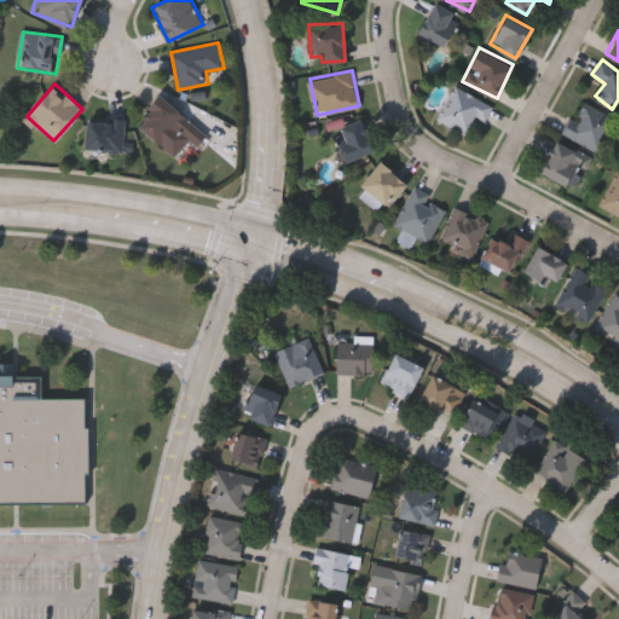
[(485,121),(476,116),(468,133),(438,119),(453,85),(492,104),(485,121)]
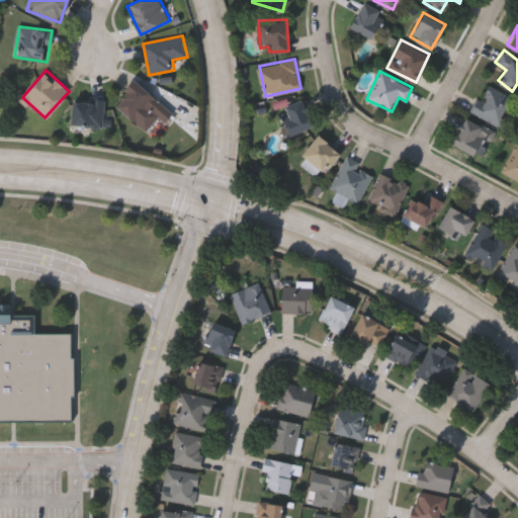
[(159,102),(139,125),(115,103),(136,81),(159,102)]
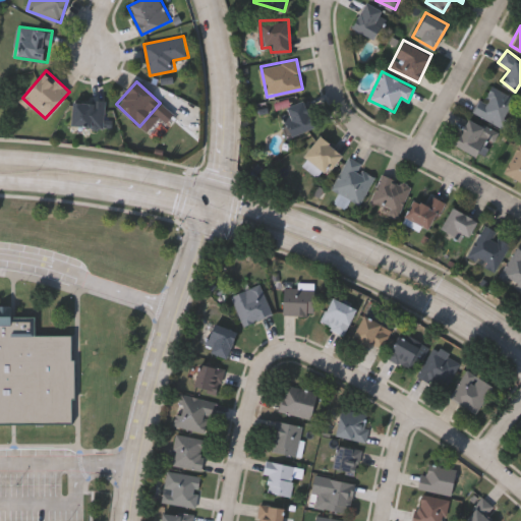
[(504,128),(473,111),(488,83),(520,101),(504,128)]
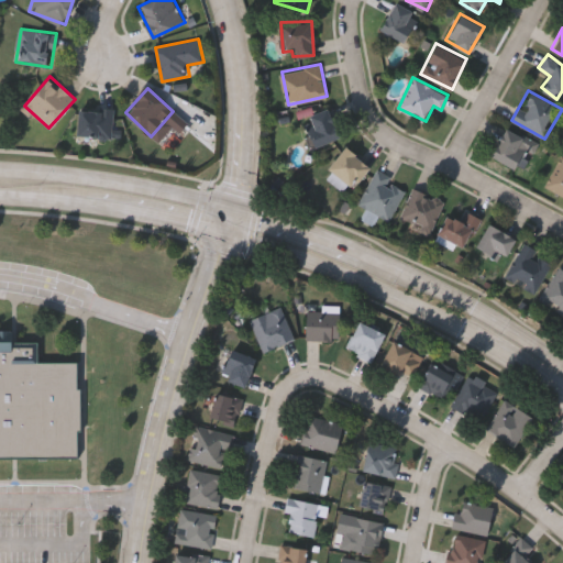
[(315,146),(304,116),(328,107),(339,138),(315,146)]
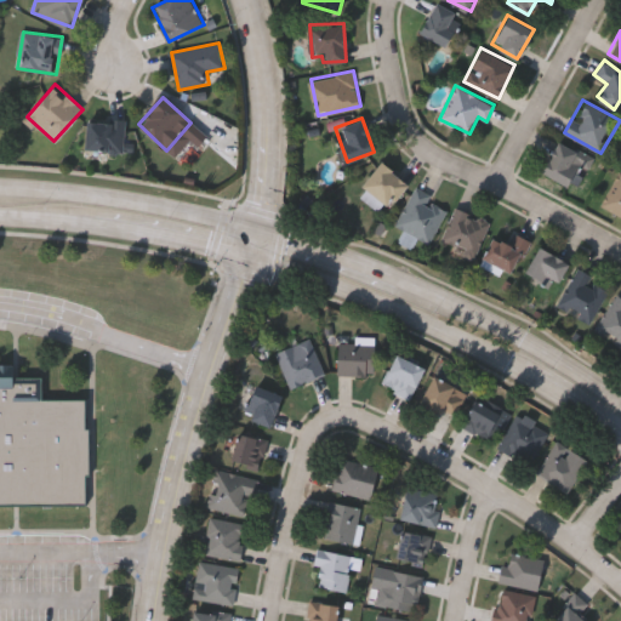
[(126,153),(86,152),(87,119),(126,120),(126,153)]
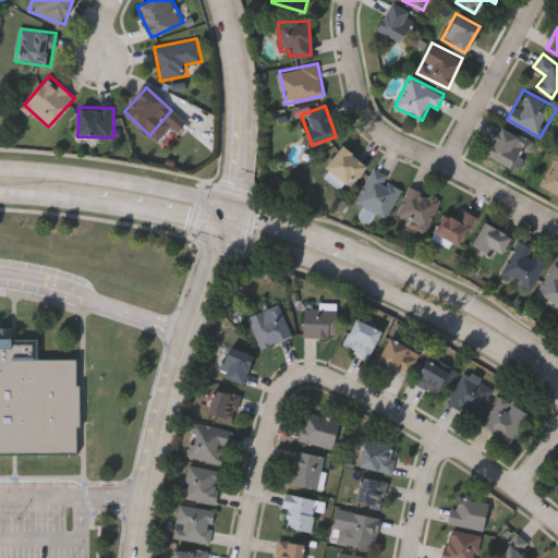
[(532,142),(528,150),(518,146),(509,166),(486,154),(500,125),(532,142)]
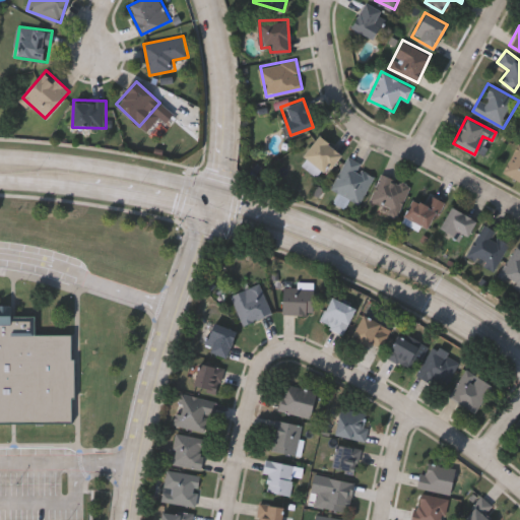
[(298,158),(320,135),(340,154),(319,178),(298,158)]
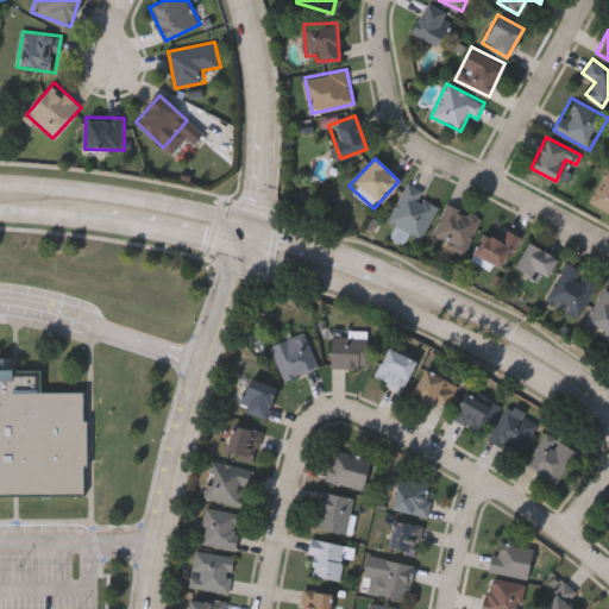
[(608,211),(589,200),(607,167),(608,168),(608,211)]
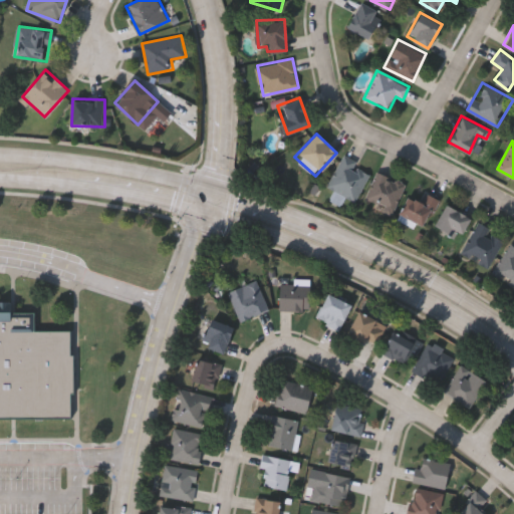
[(355,201),(327,187),(342,156),(370,170),(355,201)]
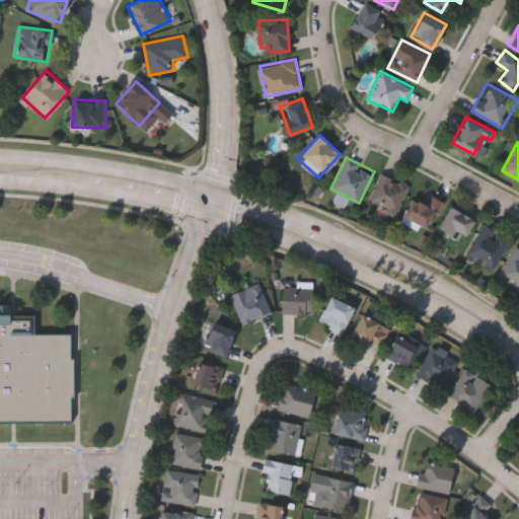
[(368,200),(382,172),(410,186),(396,213),(368,200)]
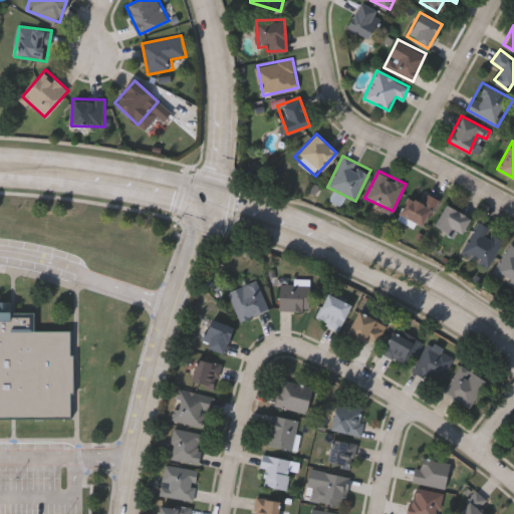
[(399,215),(407,196),(423,203),(427,194),(438,198),(426,226),(399,215)]
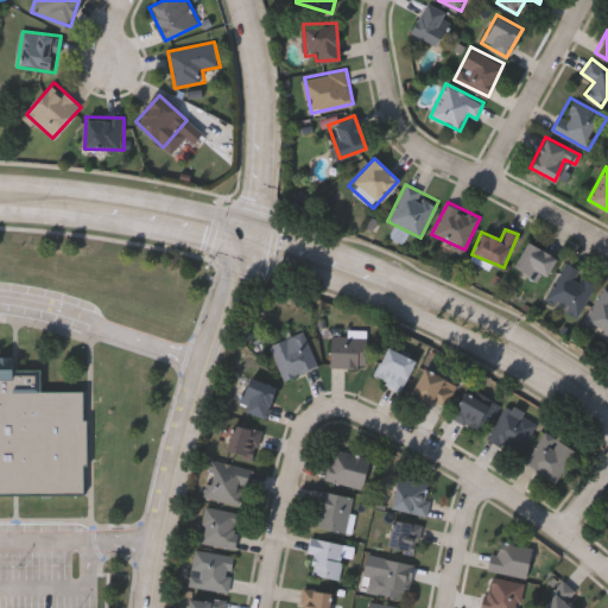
[(513,267),(527,241),(557,257),(542,284),(513,267)]
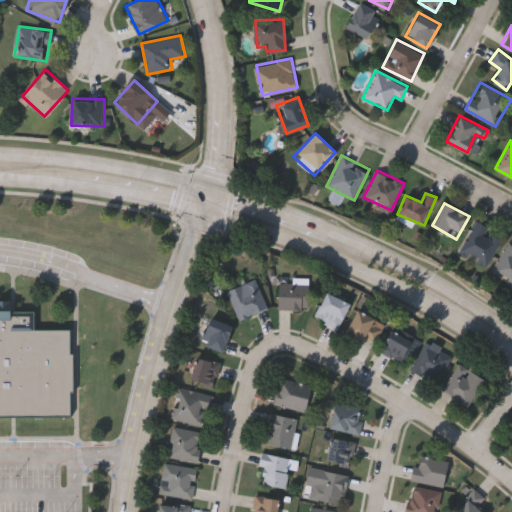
[(487,267),(459,252),(475,221),(503,236),(487,267)]
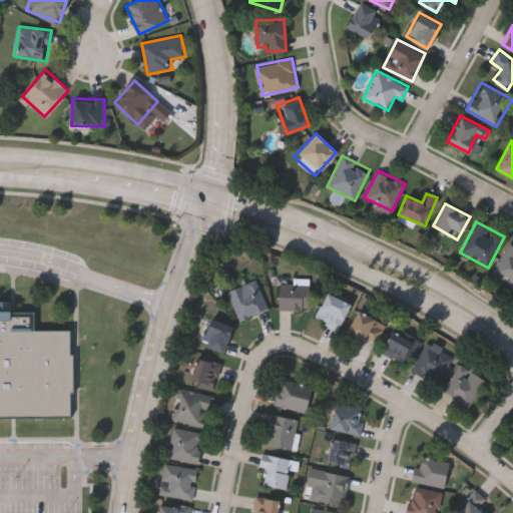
[(512,242),(512,287),(490,272),(511,241),(512,242)]
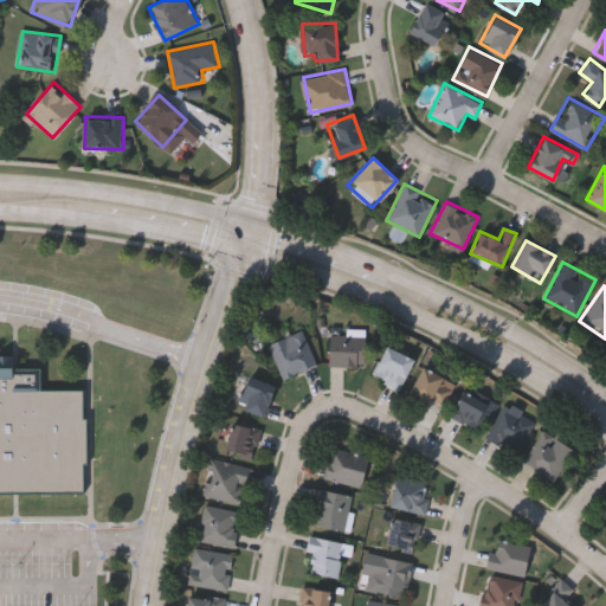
[(281,378),(268,343),(302,330),(315,366),(281,378)]
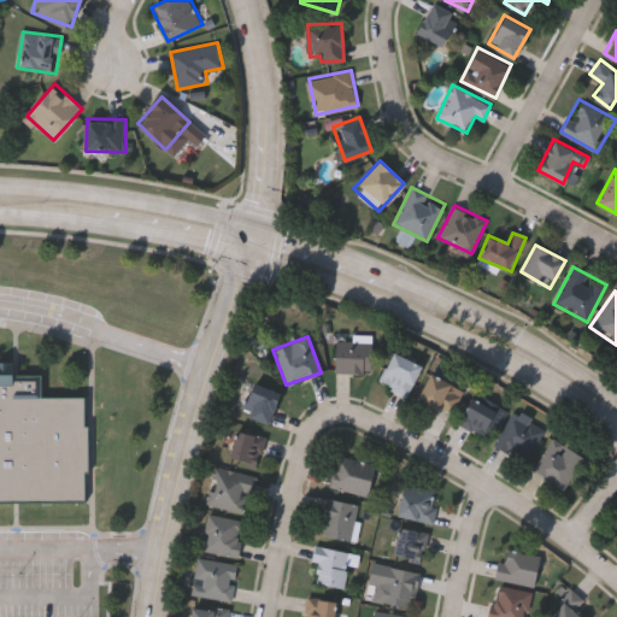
[(370,342),(370,374),(334,374),(334,342),(370,342)]
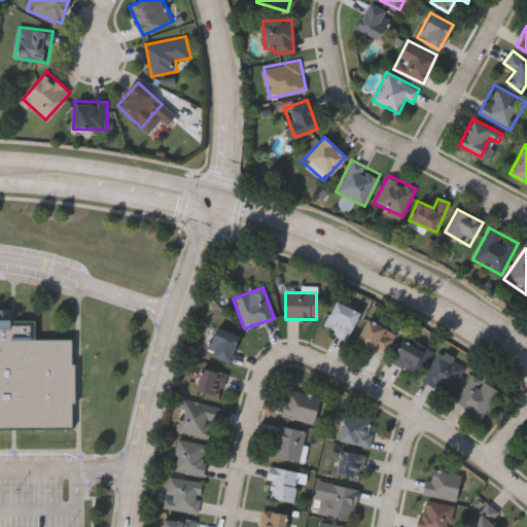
[(323,327),(336,302),(359,314),(347,339),(323,327)]
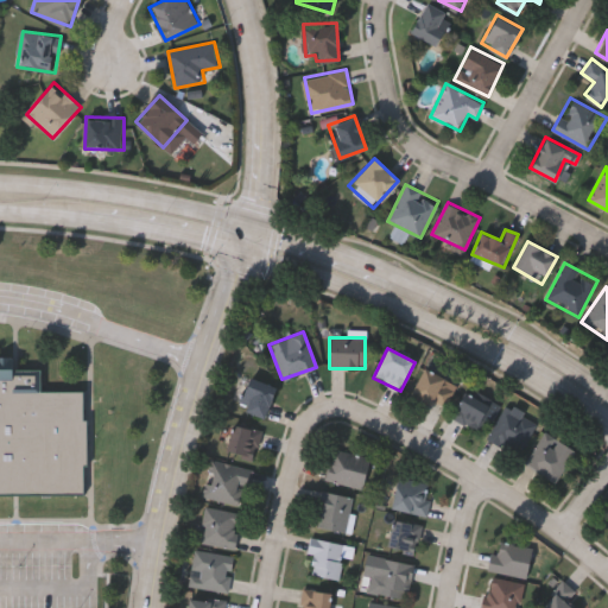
[(0,499),(84,500),(86,394),(43,393),(43,372),(13,372),(13,353),(0,353),(0,499)]
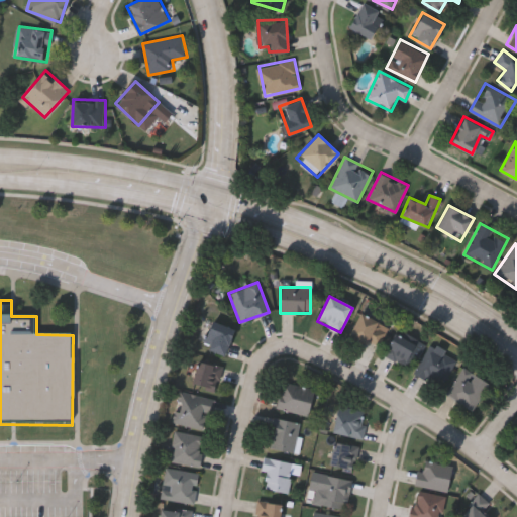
[(349,333),(362,312),(389,328),(376,349),(349,333)]
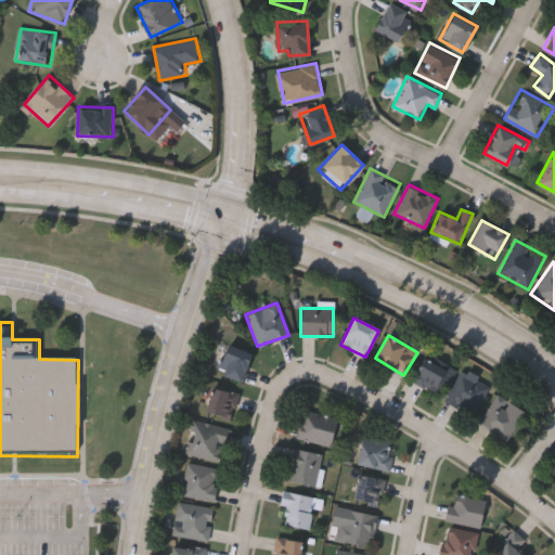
[(252,356),(237,382),(215,370),(228,343),(252,356)]
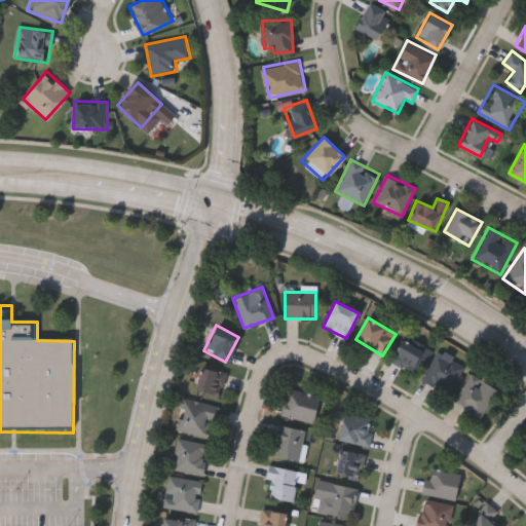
[(389,361),(402,339),(422,351),(411,372),(389,361)]
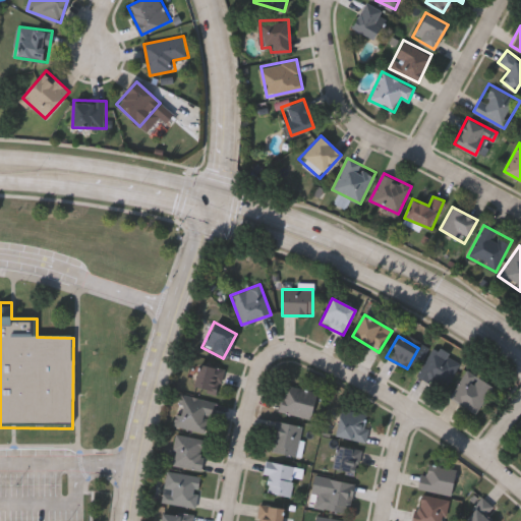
[(416,375),(432,348),(459,364),(444,392),(416,375)]
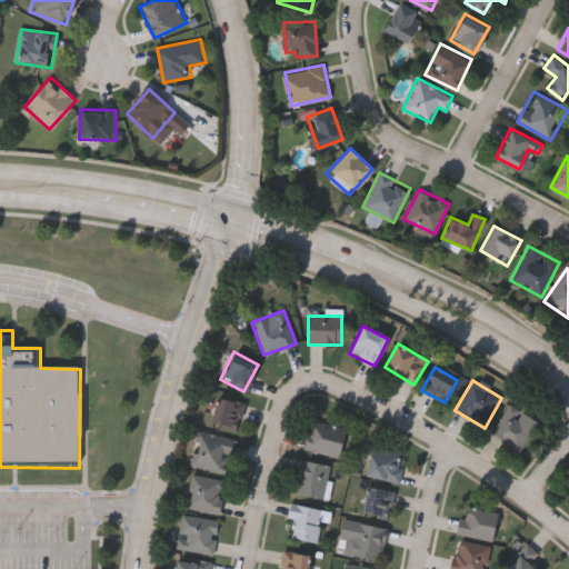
[(236,432),(210,423),(219,397),(245,406),(236,432)]
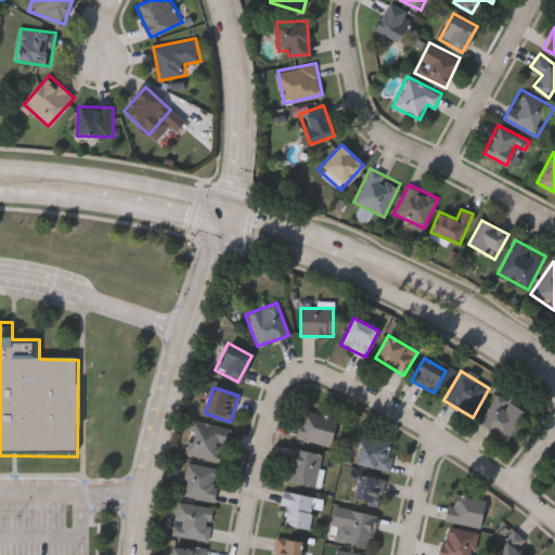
[(525,413),(505,441),(478,422),(498,395),(525,413)]
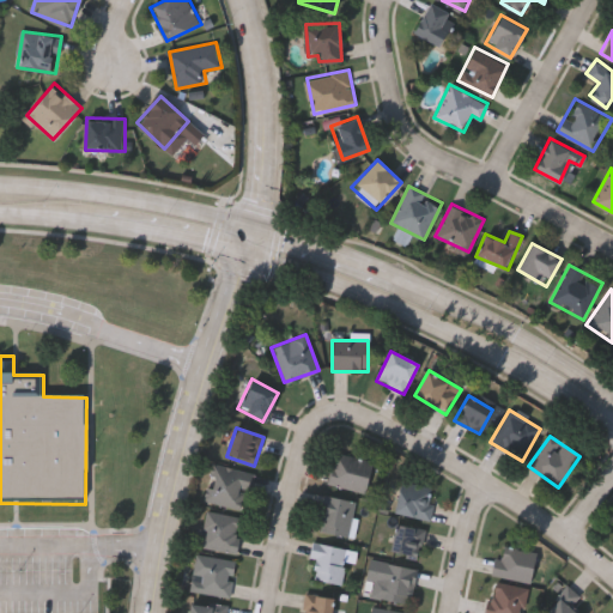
[(364,493),(327,484),(335,453),(371,462),(364,493)]
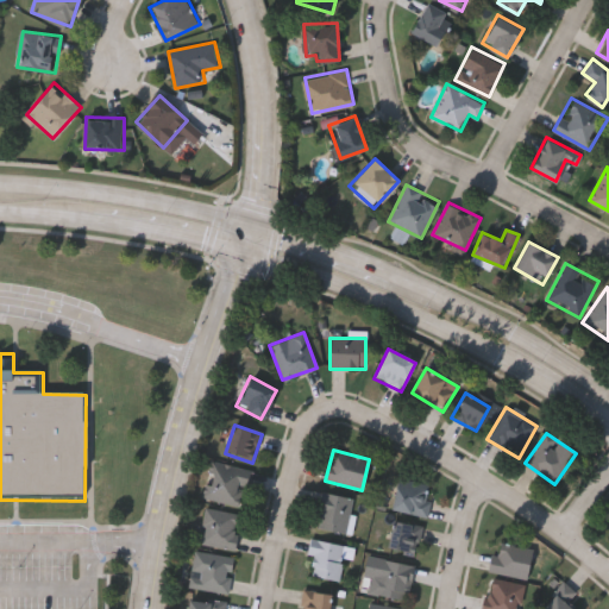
[(244,507),(202,497),(211,460),(251,470),(244,507)]
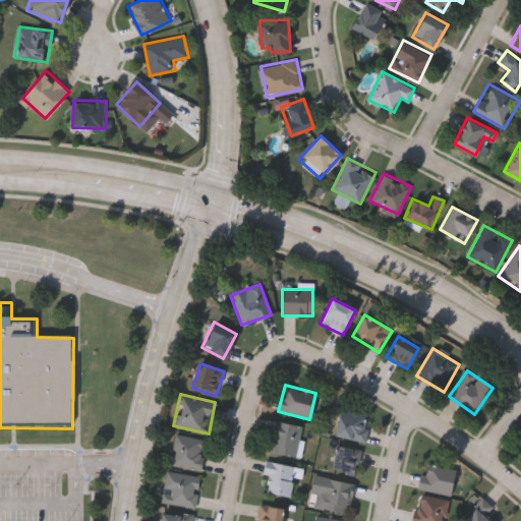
[(370,419),(363,443),(334,435),(340,411),(370,419)]
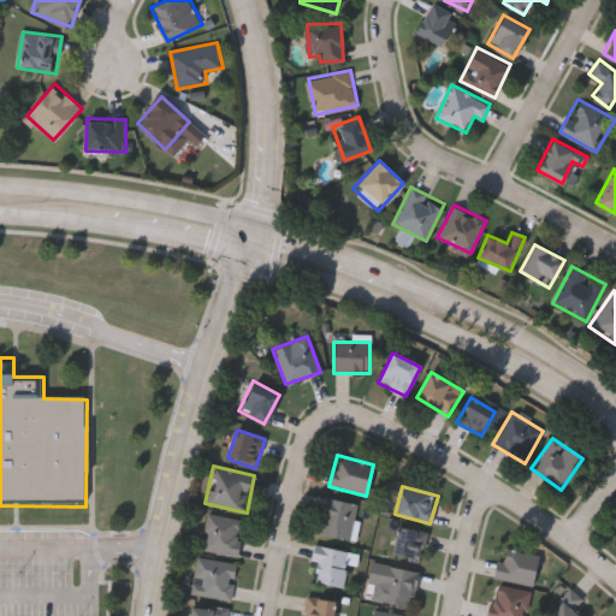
[(356,502),(351,539),(320,535),(324,498),(356,502)]
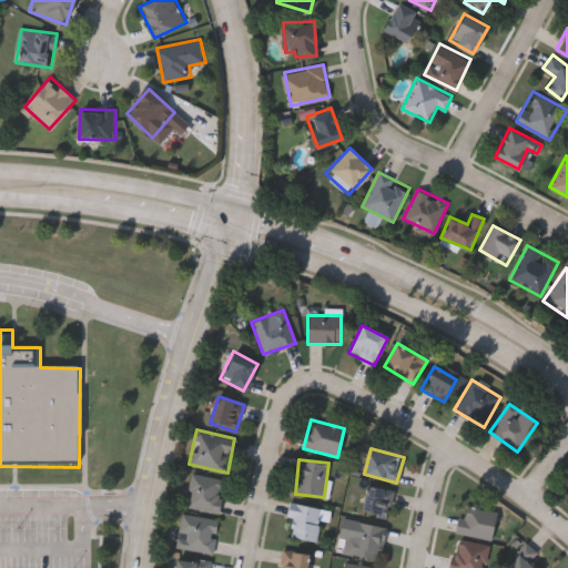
[(185,506),(191,473),(224,479),(217,513),(185,506)]
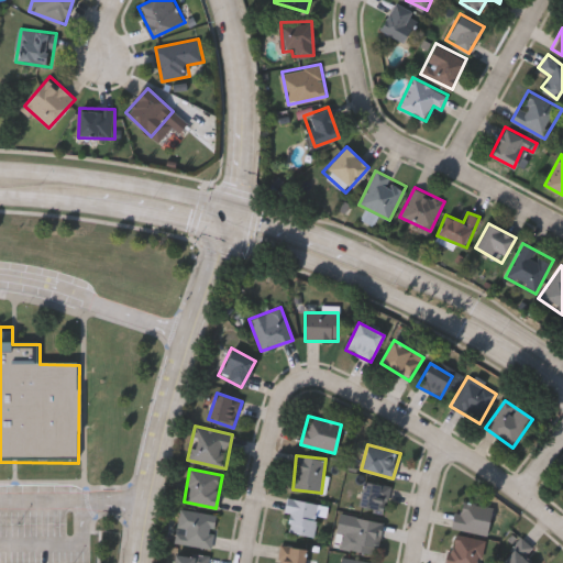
[(387,484),(387,511),(361,511),(361,484),(387,484)]
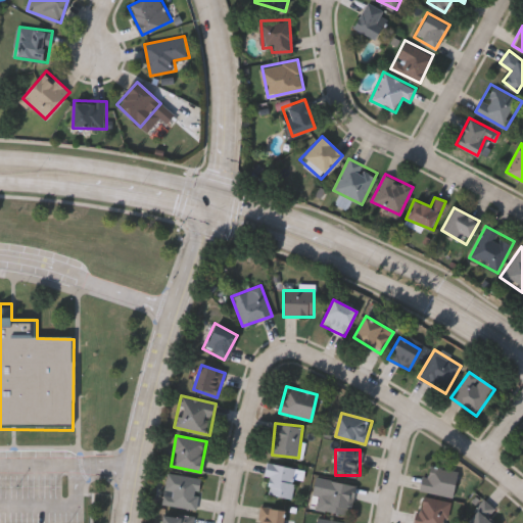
[(421,492),(423,467),(456,469),(454,494),(421,492)]
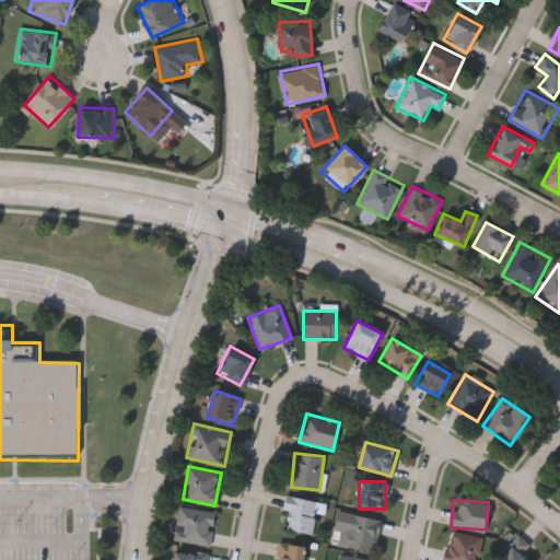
[(210,545),(174,540),(178,506),(214,511),(210,545)]
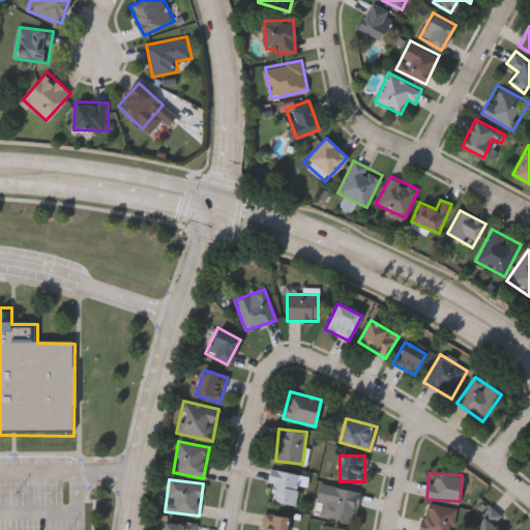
[(359,491),(354,522),(315,514),(319,484),(359,491)]
